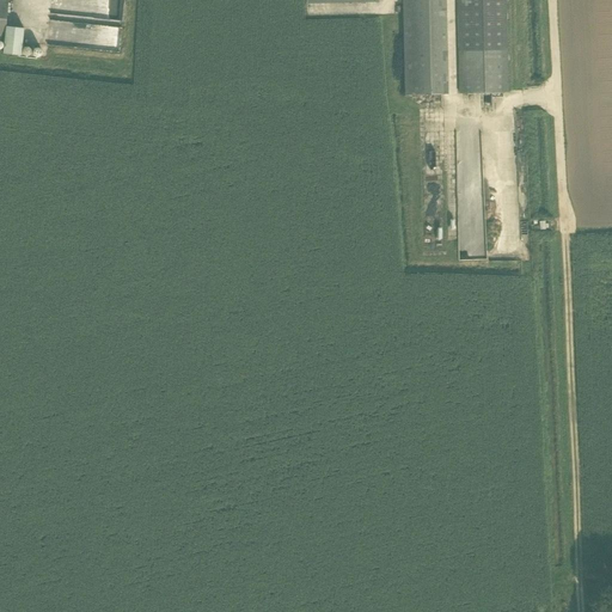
[(12,4),(12,0),(0,0),(0,40),(4,41),(7,4),(12,4)]
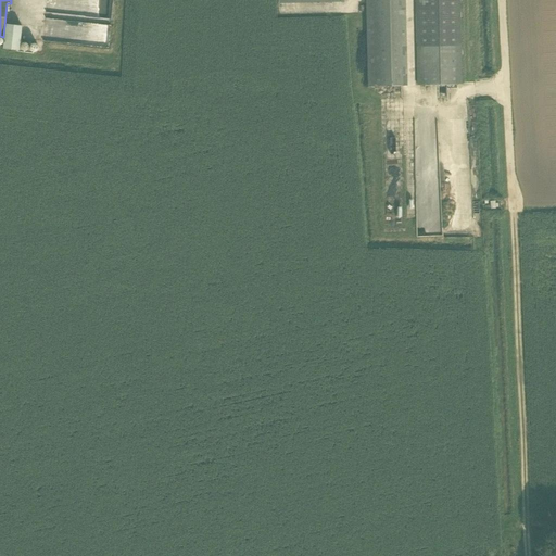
[(405,0),(365,0),(367,87),(407,86),(405,0)]
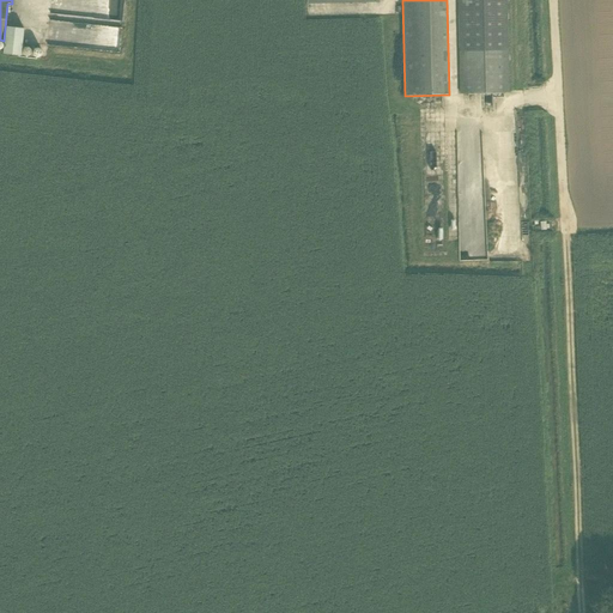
[(505,0),(459,0),(461,93),(508,93),(508,52),(505,0)]
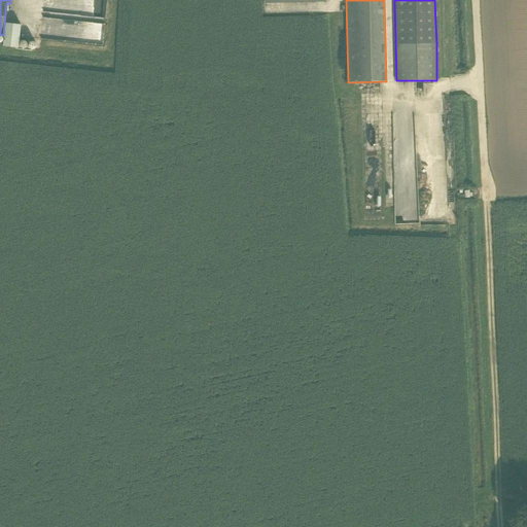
[(21,26),(5,25),(2,47),(18,49),(21,26)]
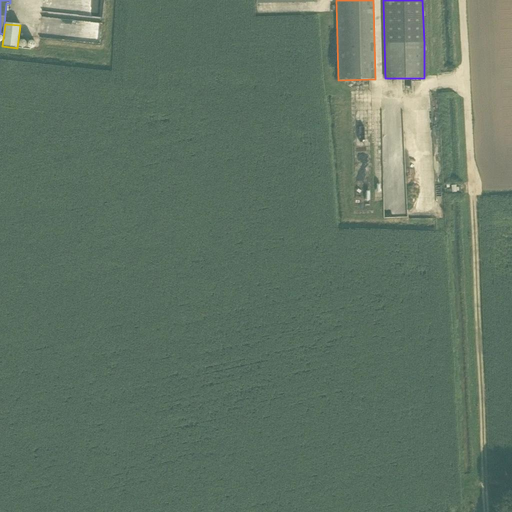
[(351,155),(351,143),(340,144),(341,156),(351,155)]
